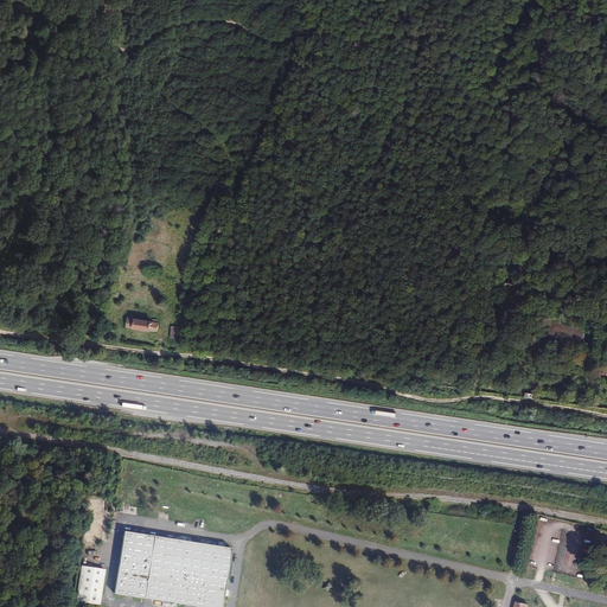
[(181,311),(173,310),(172,315),(167,315),(165,324),(170,323),(167,337),(176,338),(181,311)]
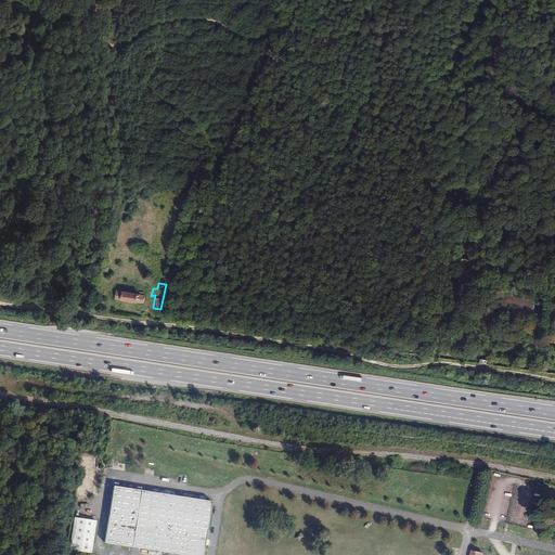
[(145,294),(117,288),(116,296),(144,301),(145,294)]
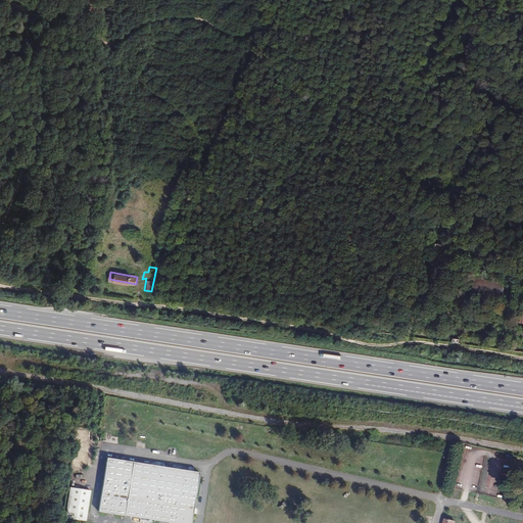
[(190,522),(192,514),(196,515),(197,509),(193,508),(199,473),(107,458),(99,512),(172,522),(190,522)]
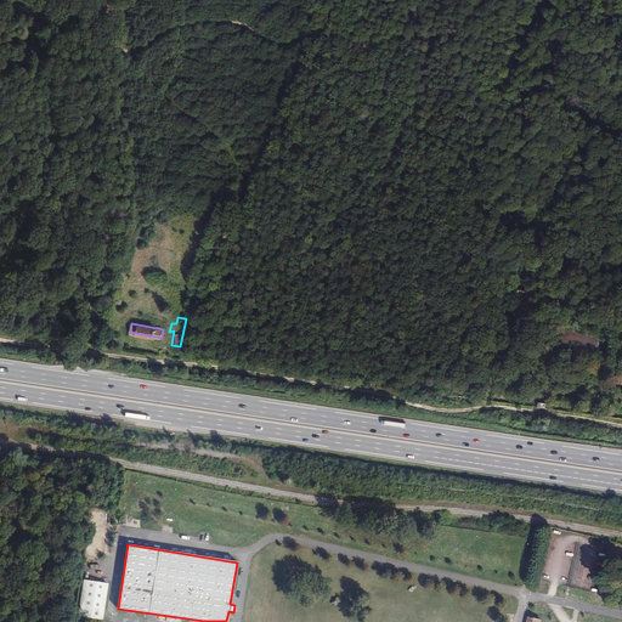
[(102,620),(107,583),(84,580),(78,616),(102,620)]
